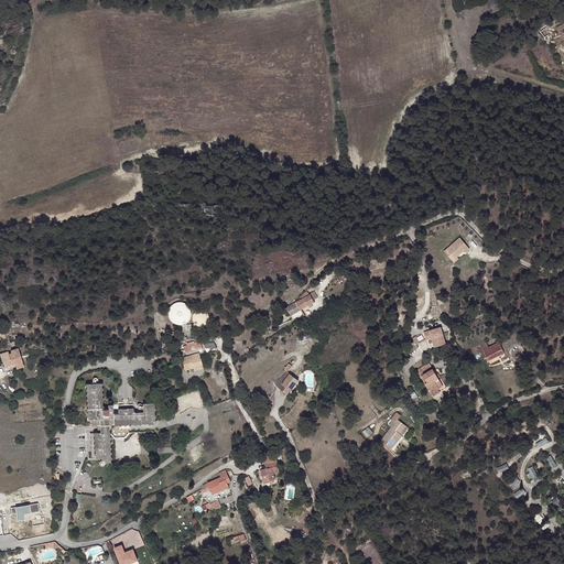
[(456,226),(442,240),(447,246),(452,241),(455,246),(462,239),(463,241),(467,236),(456,226)]
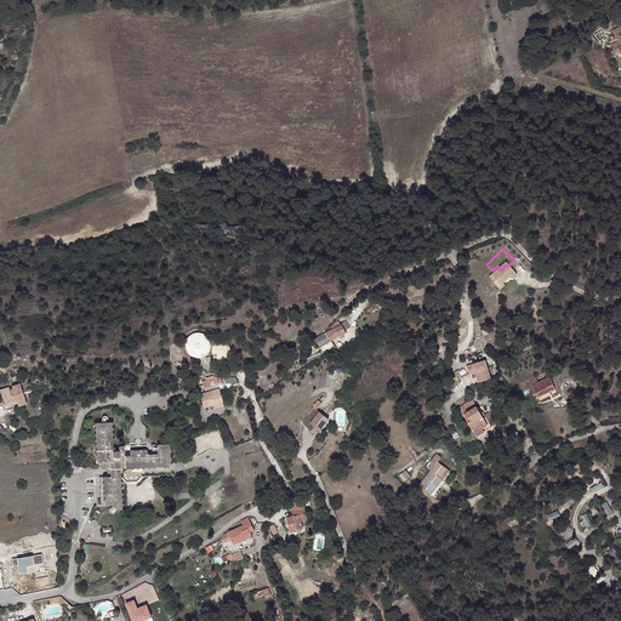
[(497,266),(493,271),(499,277),(503,272),(501,271),(497,266)]
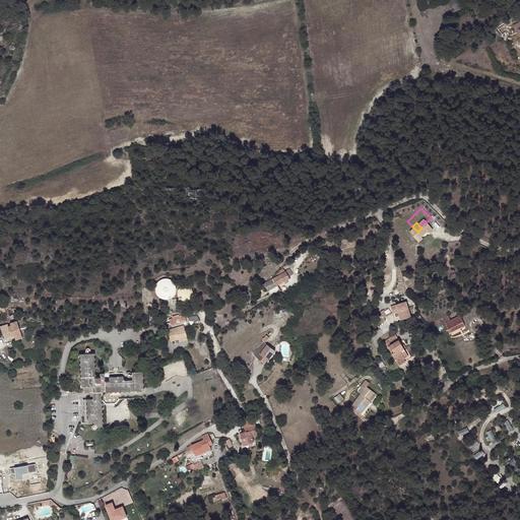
[(414,265),(405,269),(407,275),(417,271),(416,269),(414,265)]
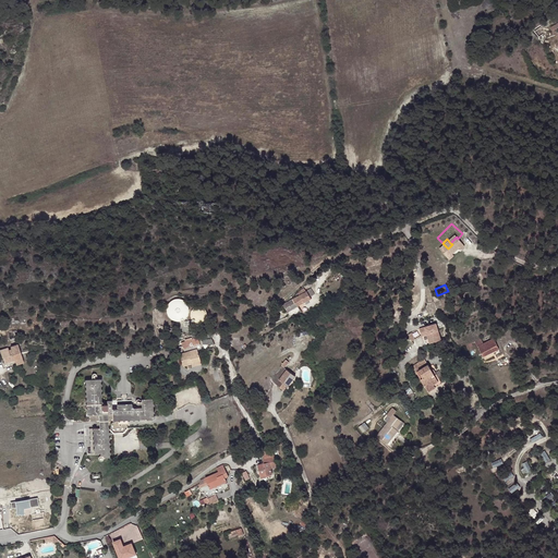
[(293,299),(298,306),(311,299),(310,296),(315,294),(311,289),(306,292),(299,295),(293,299)]
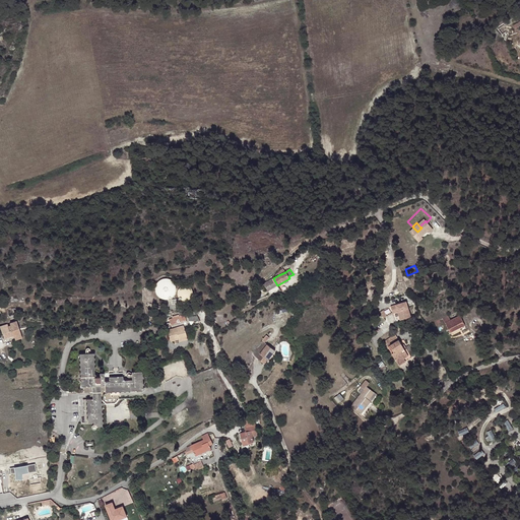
[(177,290),(177,288),(177,286),(176,284),(174,281),(172,279),(171,278),(168,278),(167,278),(164,278),(161,278),(159,279),(158,281),(157,282),(156,284),(155,286),(155,288),(155,290),(156,293),(157,294),(158,296),(159,297),(161,298),(164,299),(166,299),(168,299),(170,298),(172,297),(174,296),(175,295),(176,293),(177,290)]
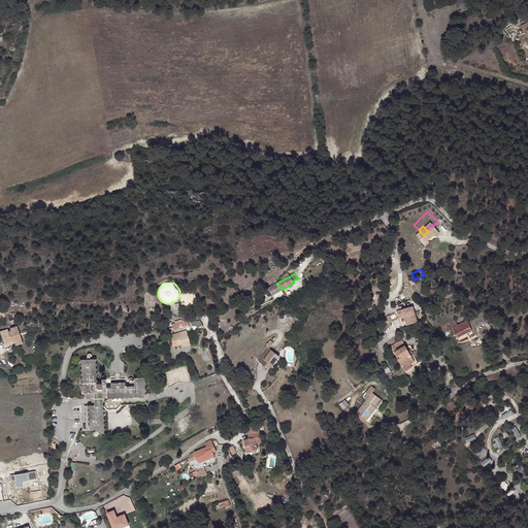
[(272,295),(282,290),(277,283),(268,288),(272,295)]
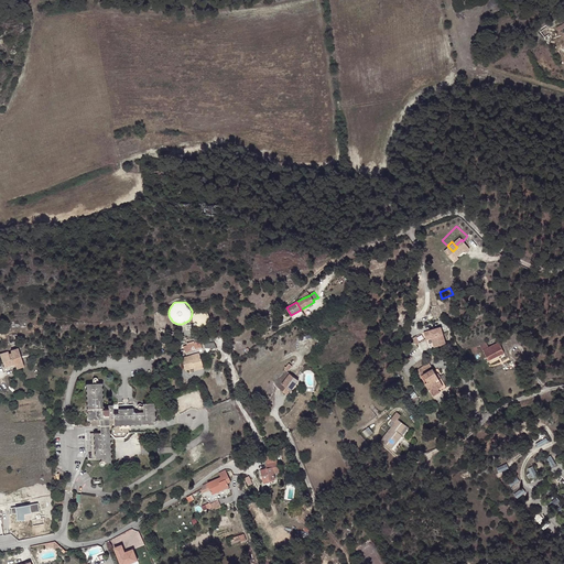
[(208,321),(209,317),(208,314),(207,312),(204,310),(202,310),(198,310),(196,312),(194,314),(193,316),(193,317),(194,320),(195,323),(197,324),(199,325),(201,325),(204,325),(206,324),(207,323),(208,321)]
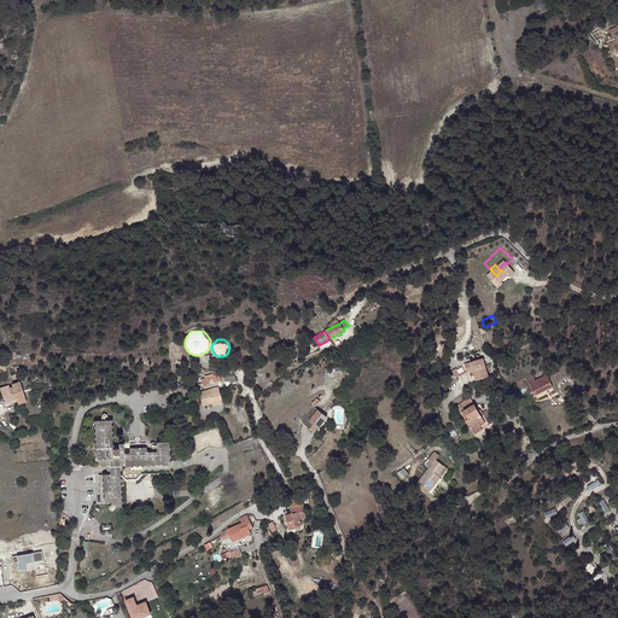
[(467,356),(468,365),(474,363),(477,373),(490,371),(487,351),(467,356)]
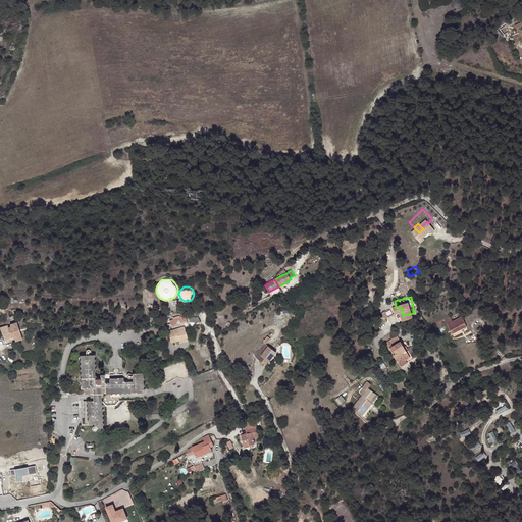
[(171,325),(184,322),(187,320),(186,315),(170,319),(171,325)]
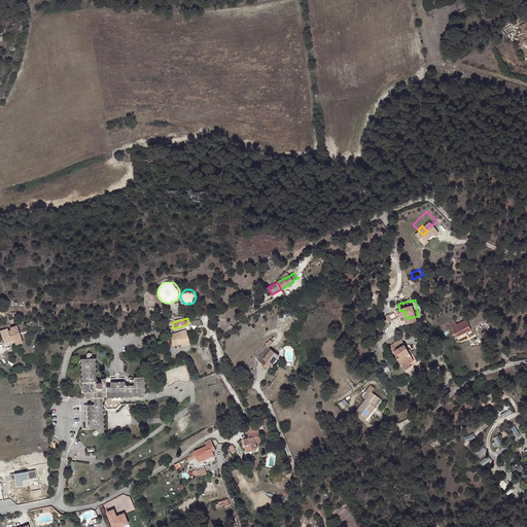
[(457,324),(454,319),(448,322),(451,327),(451,326),(456,337),(471,329),(466,320),(457,324)]
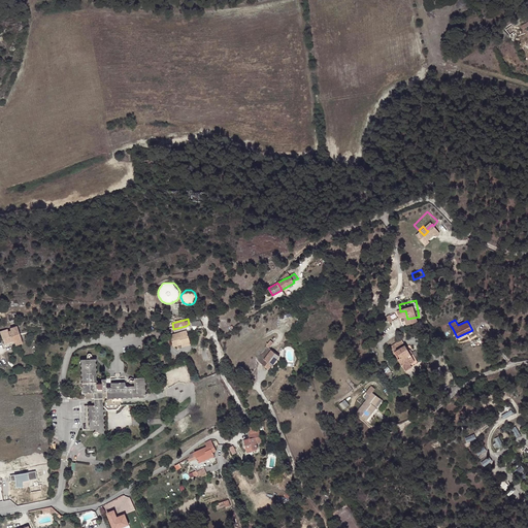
[(0,330),(0,331),(2,338),(3,337),(5,342),(11,340),(12,343),(15,342),(15,345),(23,342),(17,326),(10,328),(10,329),(8,330),(7,329),(0,330)]
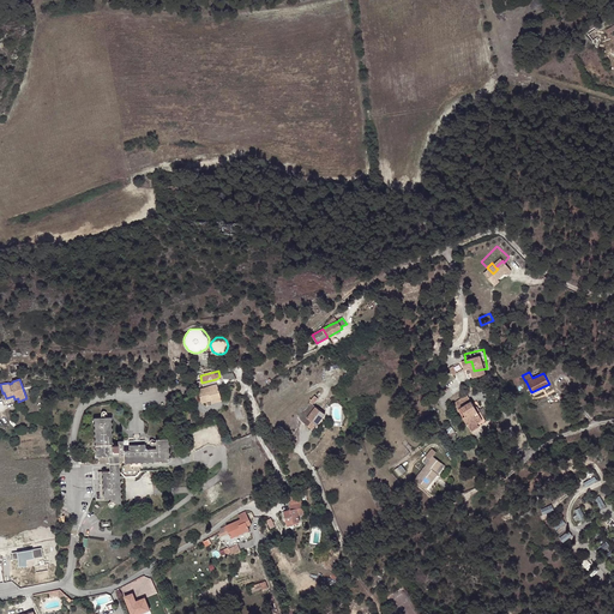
[(222,401),(217,384),(198,390),(202,403),(211,401),(212,403),(222,401)]
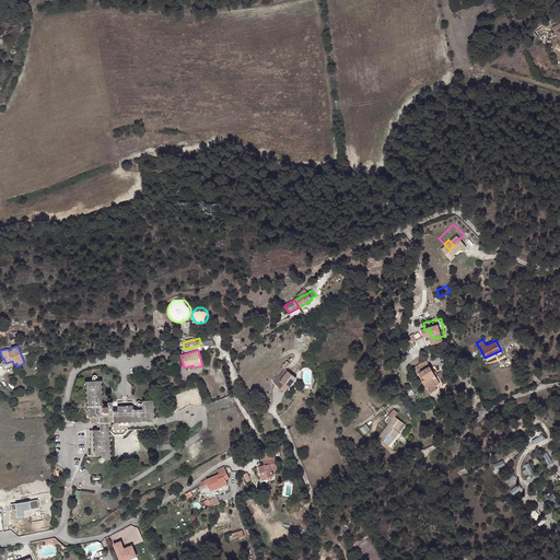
[(3,358),(2,359),(6,366),(13,364),(12,361),(6,363),(3,358)]
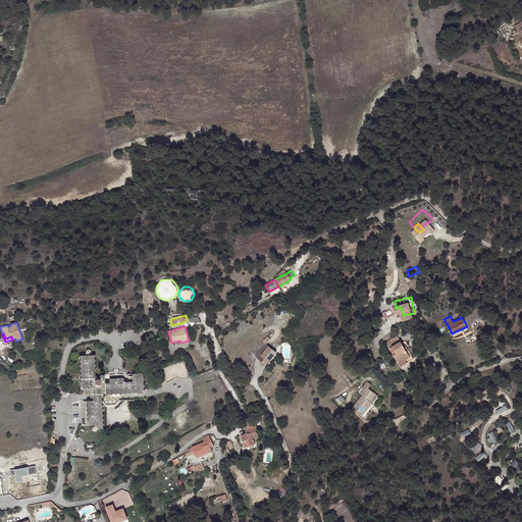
[(387,345),(399,337),(397,335),(385,342),(387,345)]
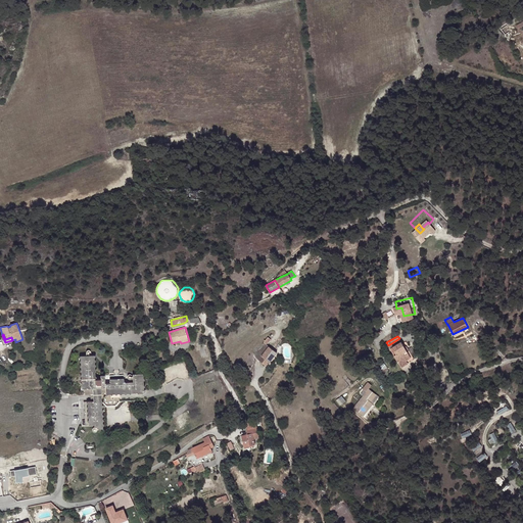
[(269,346),(268,344),(267,343),(272,339),(270,337),(251,352),(256,359),(266,366),(269,362),(270,362),(277,352),(269,346)]
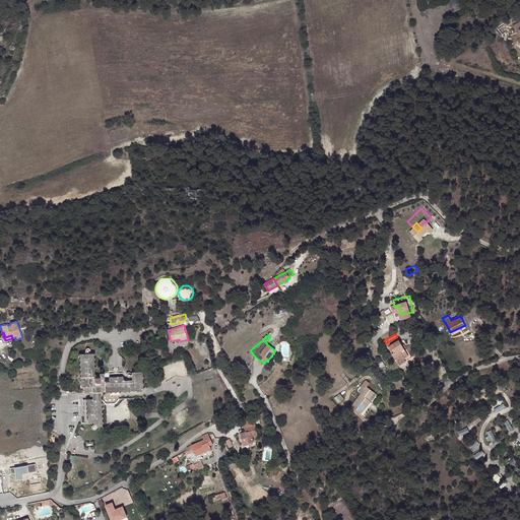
[(401,344),(397,336),(386,343),(399,365),(410,359),(401,344)]
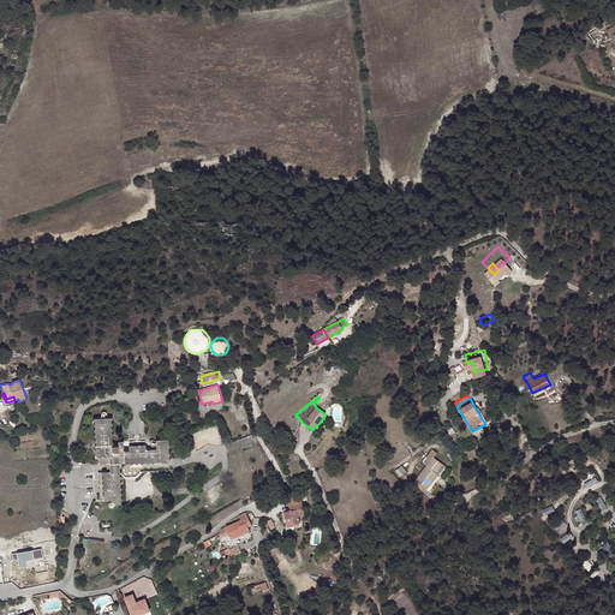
[(485,424),(488,422),(477,406),(475,407),(485,424)]
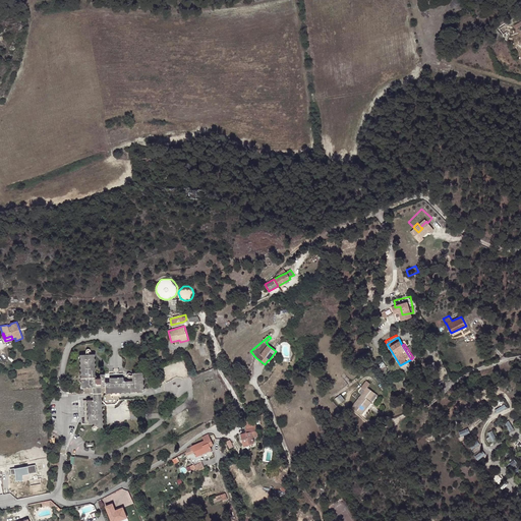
[(103,426),(102,405),(101,399),(104,399),(107,403),(114,402),(118,398),(118,391),(132,390),(132,391),(142,390),(141,372),(132,372),(132,381),(123,381),(123,373),(109,374),(110,382),(105,382),(104,373),(100,373),(100,378),(95,378),(94,354),(80,354),(81,387),(84,387),(84,394),(91,393),(91,400),(83,400),(84,418),(81,418),(82,423),(94,422),(94,425),(97,424),(97,426),(103,426)]
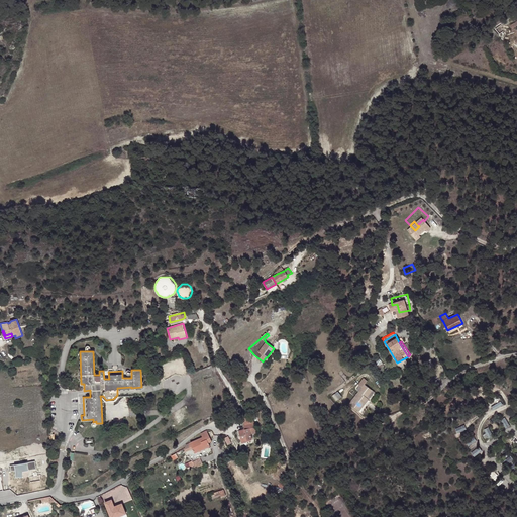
[(365,384),(367,383),(368,381),(365,378),(358,385),(359,385),(363,387),(349,403),(359,411),(369,399),(367,397),(363,395),(366,391),(369,394),(373,390),(365,384)]
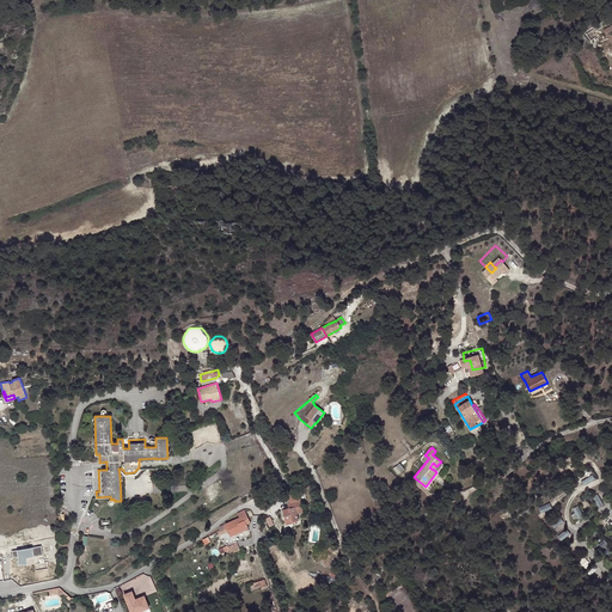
[(399,473),(407,469),(403,463),(395,467),(399,473)]
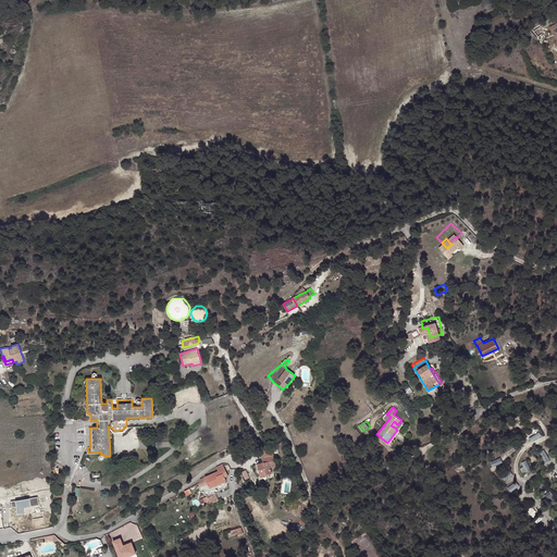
[(131,432),(133,443),(139,442),(137,431),(131,432)]
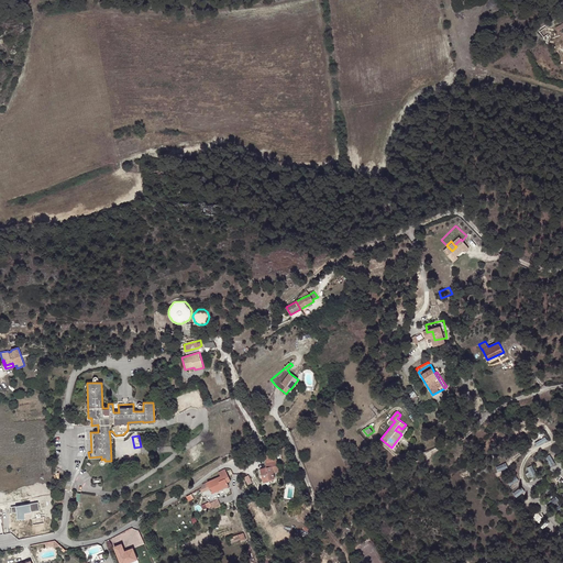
[(273,466),(278,465),(277,461),(267,463),(266,463),(267,467),(261,470),(263,482),(275,478),(273,466)]
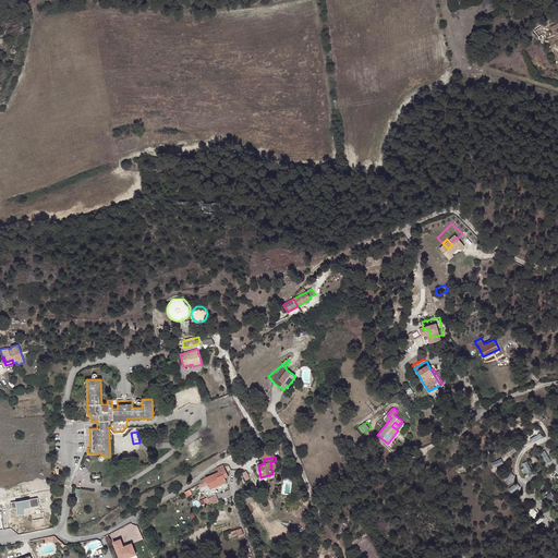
[(530,461),(522,463),(526,473),(533,471),(530,461)]
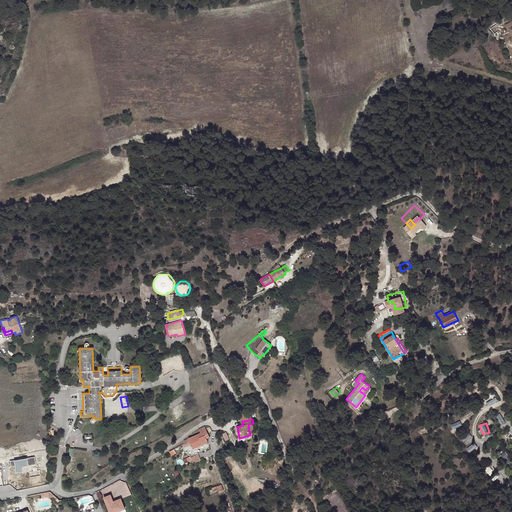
[(201,433),(189,438),(191,444),(193,448),(200,445),(208,441),(207,438),(209,437),(204,427),(199,429),(201,433)]
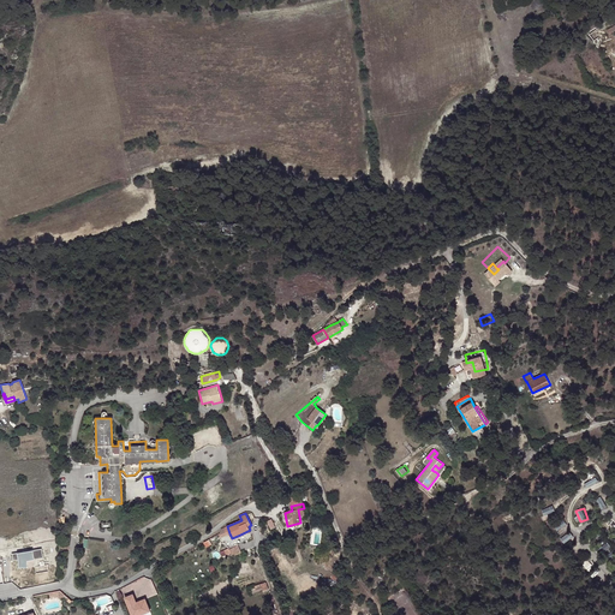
[(230,533),(227,526),(221,529),(220,535),(221,537),(230,533)]
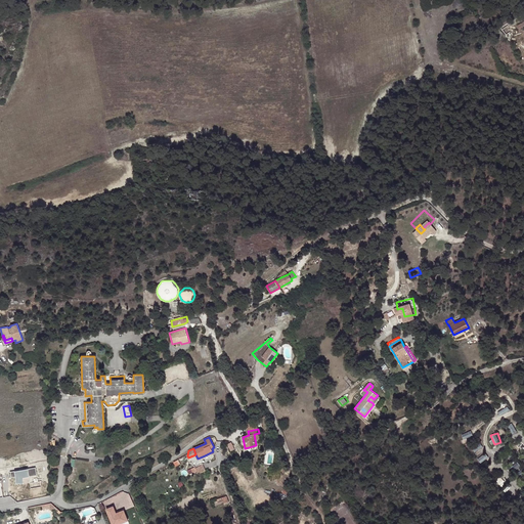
[(38,468),(12,470),(12,476),(18,476),(19,482),(27,482),(27,476),(38,475),(38,468)]
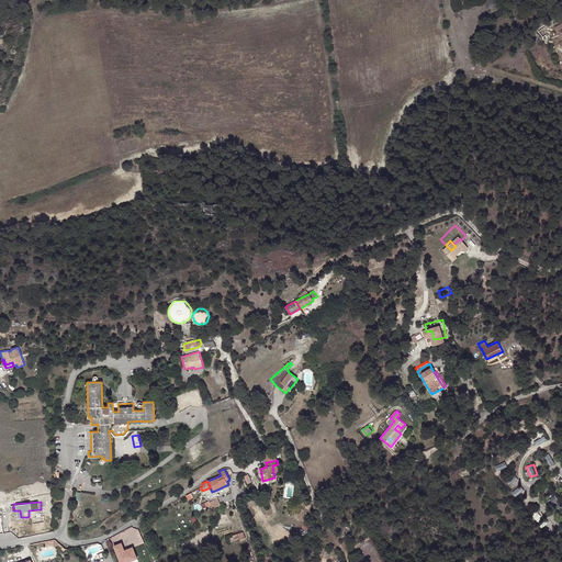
[(122,543),(115,546),(121,561),(123,561),(137,557),(134,548),(125,550),(122,543)]
